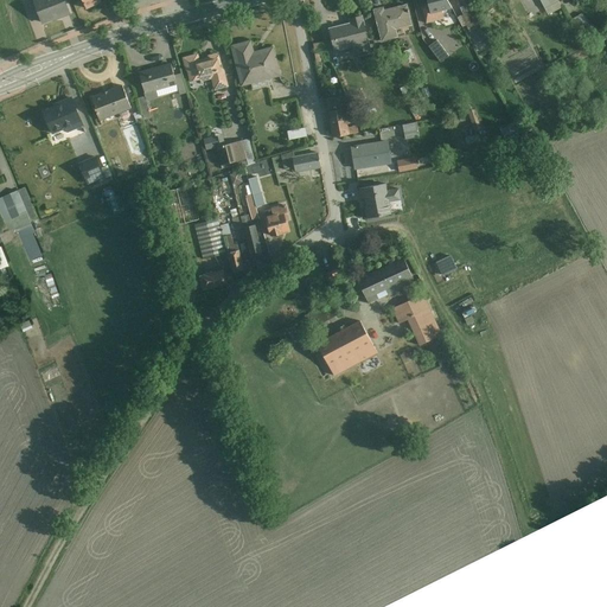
[(33,0),(45,27),(74,16),(66,0),(33,0)]
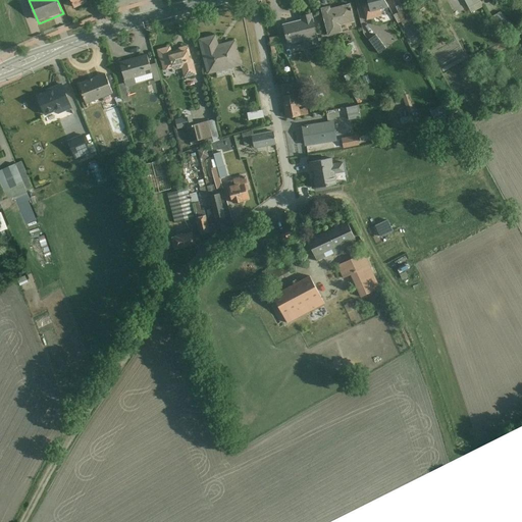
[(72,0),(77,8),(91,2),(89,0),(72,0)]
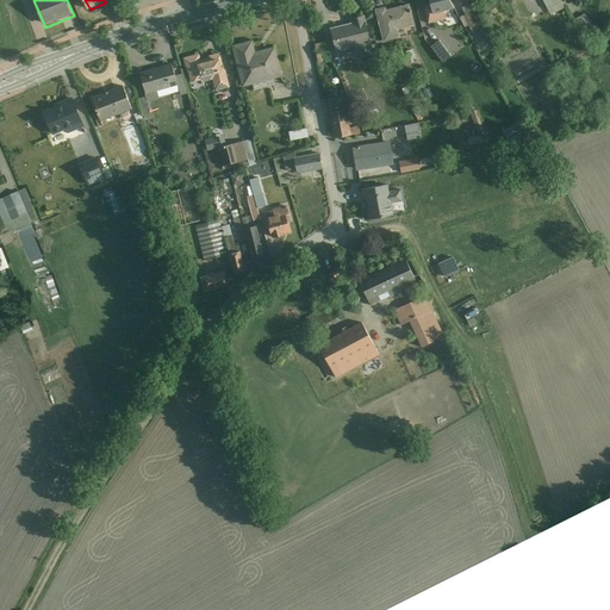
[(446,12),(455,10),(449,0),(429,0),(431,5),(424,7),(429,24),(447,20),(446,12)]
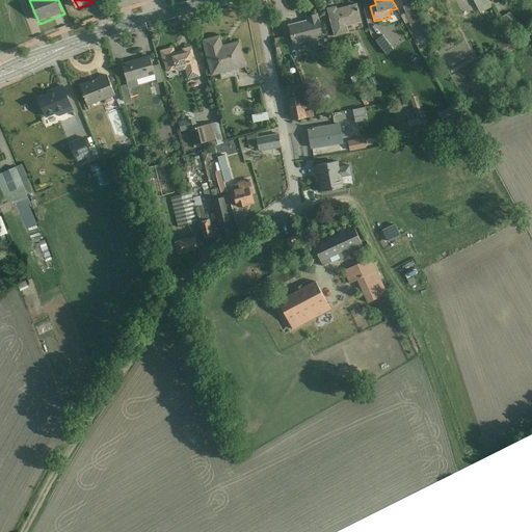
[(396,0),(411,28),(421,23),(408,0),(396,0)]
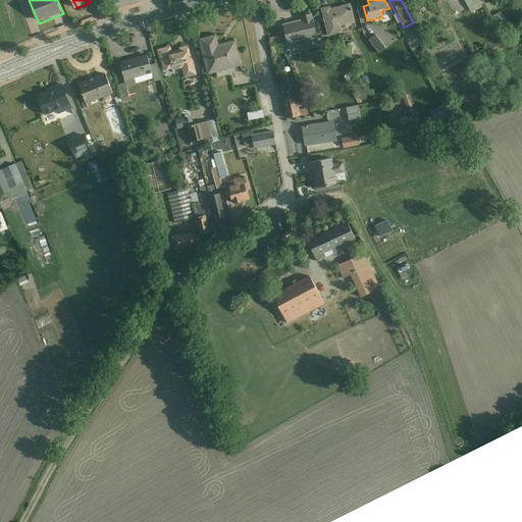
[(338,24),(352,21),(347,3),(327,7),(327,5),(318,7),(325,36),(340,33),(338,24)]
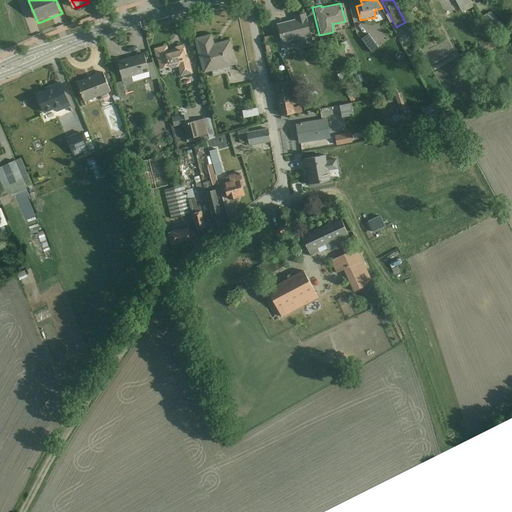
[(294,35),(308,32),(303,12),(291,15),(292,20),(273,24),(281,53),(297,49),(294,35)]
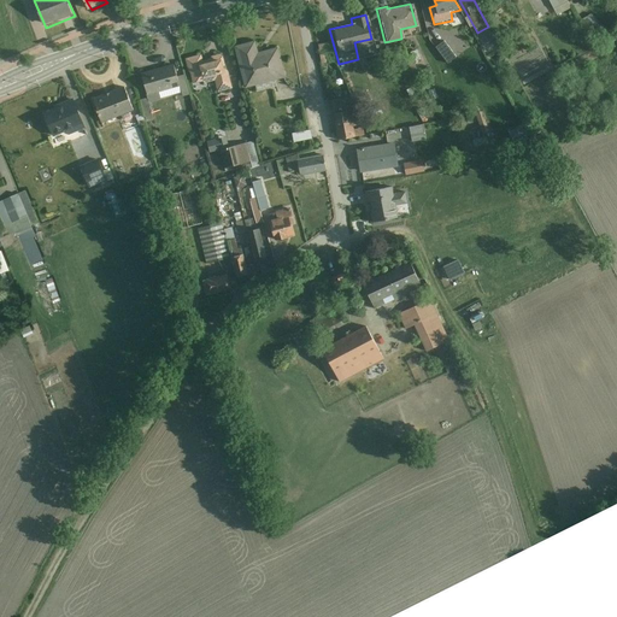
[(456,23),(444,28),(446,36),(459,30),(456,23)]
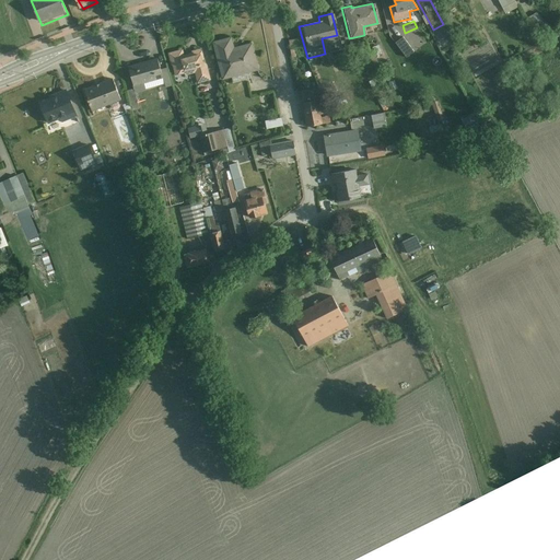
[(225,78),(260,70),(254,41),(237,45),(236,35),(217,39),(225,78)]
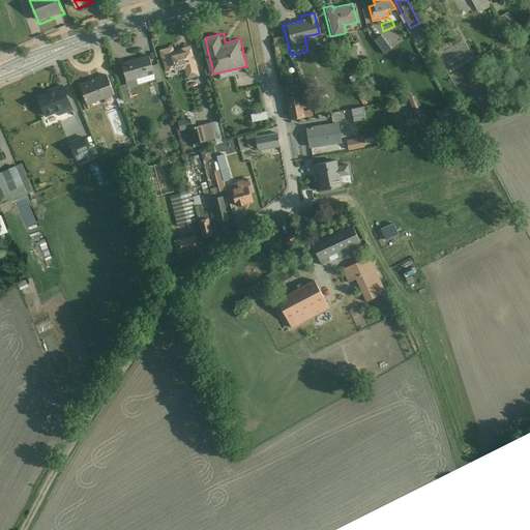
[(414,35),(403,41),(410,55),(421,49),(414,35)]
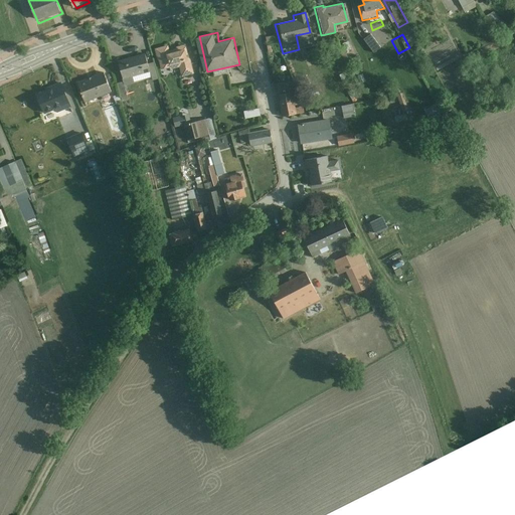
[(181,75),(195,72),(189,46),(170,51),(169,44),(156,47),(163,76),(181,71),(181,75)]
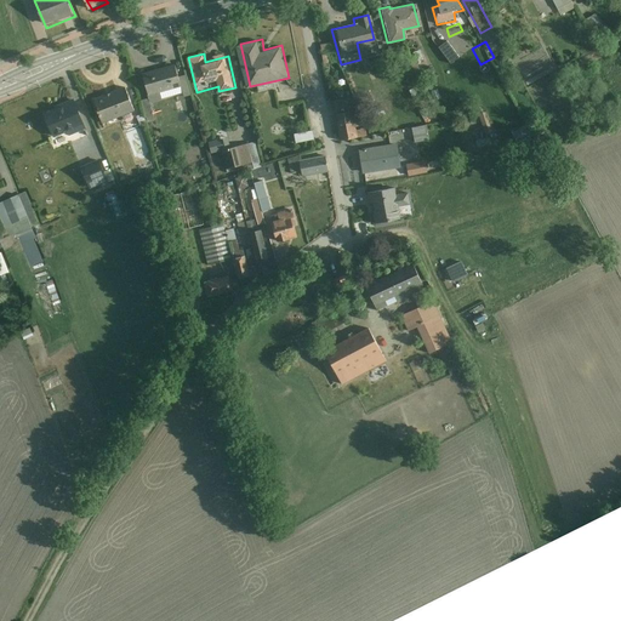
[(152,96),(183,87),(177,64),(146,72),(152,96)]
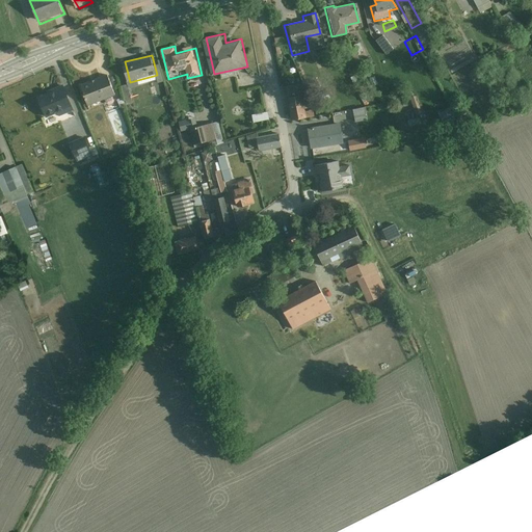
[(90,104),(117,94),(110,74),(83,84),(90,104)]
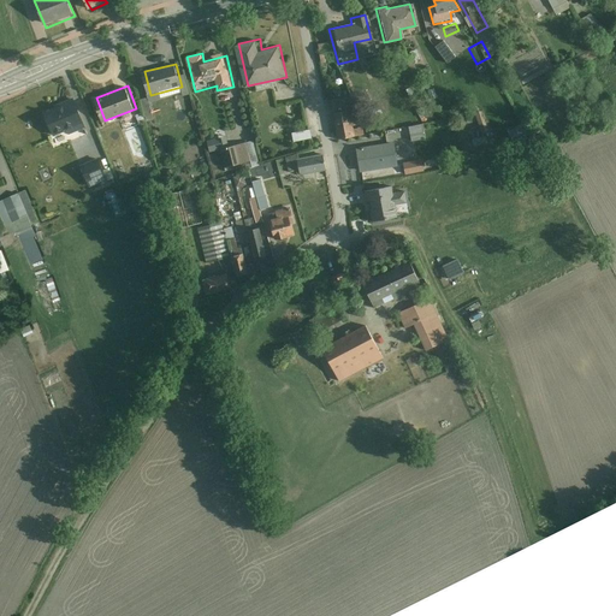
[(55,140),(88,126),(76,96),(43,110),(55,140)]
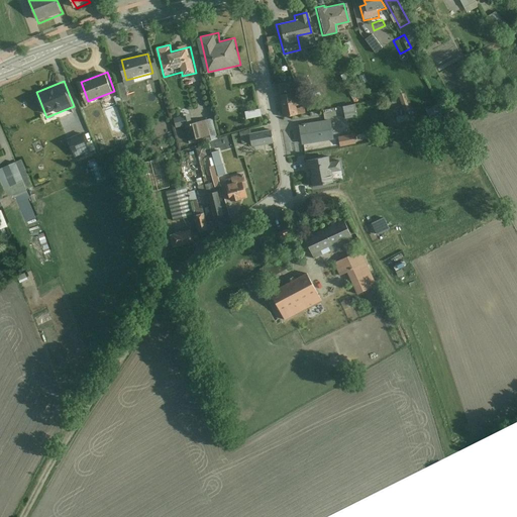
[(280,116),(295,113),(292,93),(276,96),(280,116)]
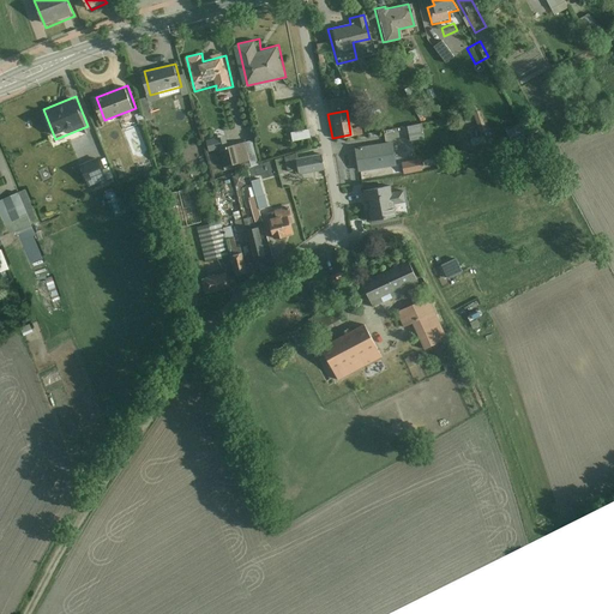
[(416,128),(420,142),(433,139),(429,125),(416,128)]
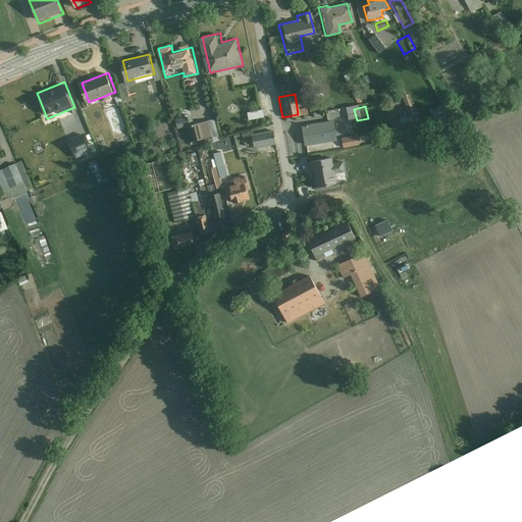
[(254,115),(256,125),(272,121),(270,111),(254,115)]
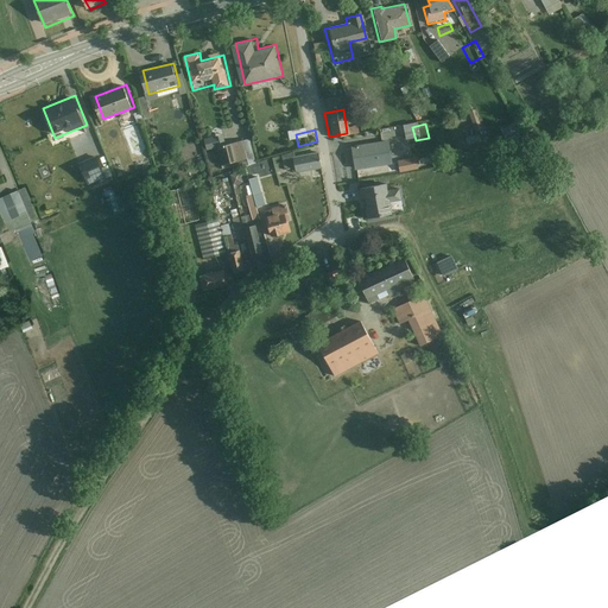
[(239,143),(217,152),(225,170),(246,160),(239,143)]
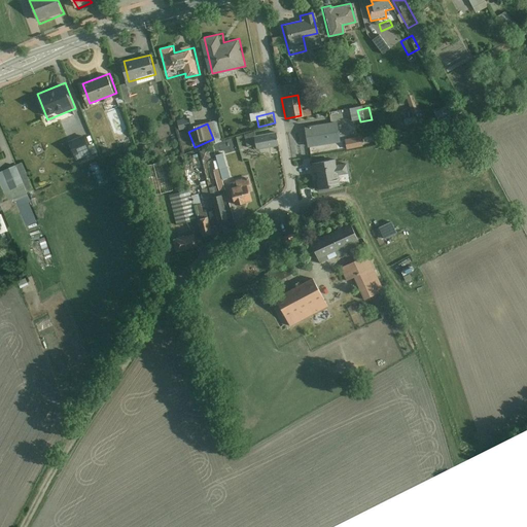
[(305,146),(337,142),(334,124),(303,128),(305,146)]
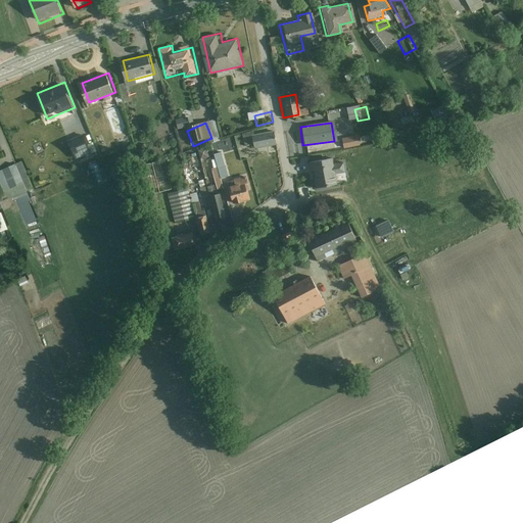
[(256,150),(278,146),(275,129),(253,132),(256,150)]
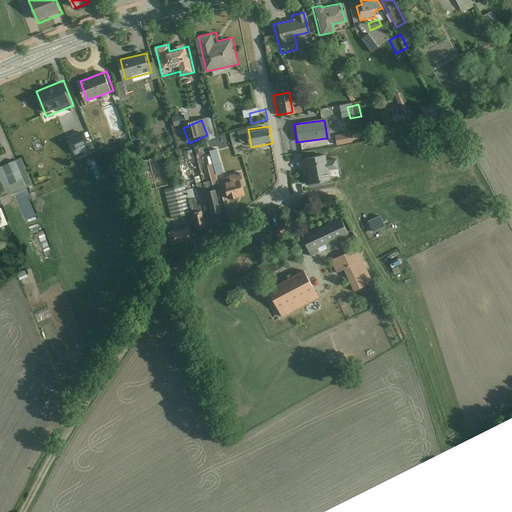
[(88,149),(80,132),(66,139),(75,157),(88,149)]
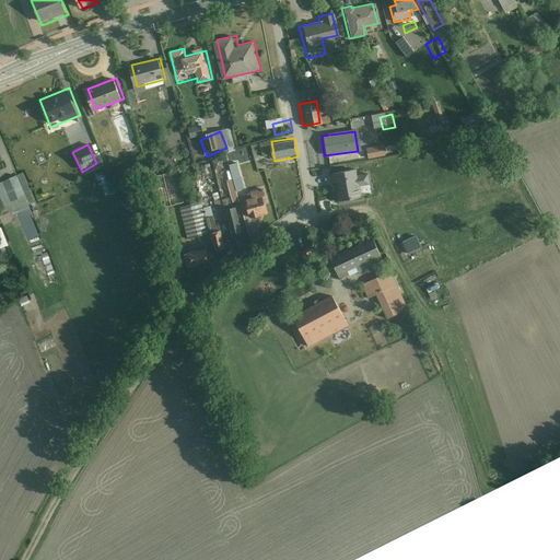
[(147,147),(139,149),(141,155),(149,152),(147,147)]
